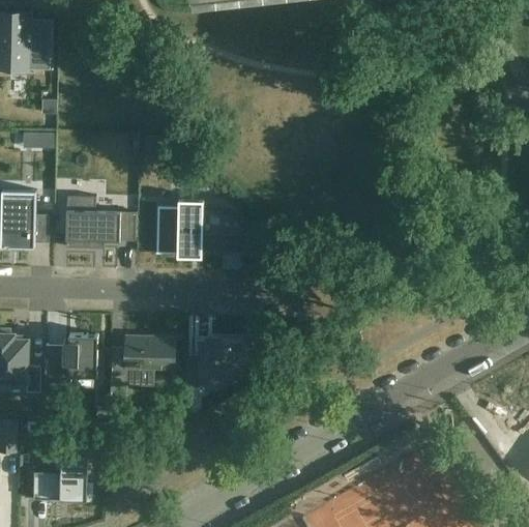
[(0,67),(29,68),(30,54),(35,54),(35,58),(52,59),(53,22),(36,21),(36,27),(30,27),(31,15),(0,13),(0,67)]
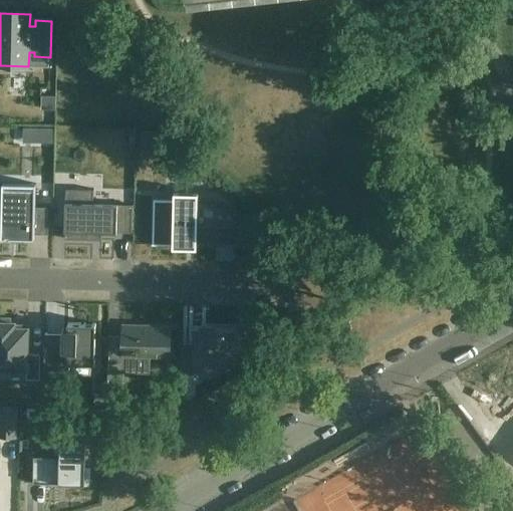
[(36,131),(35,145),(50,146),(51,131),(36,131)]
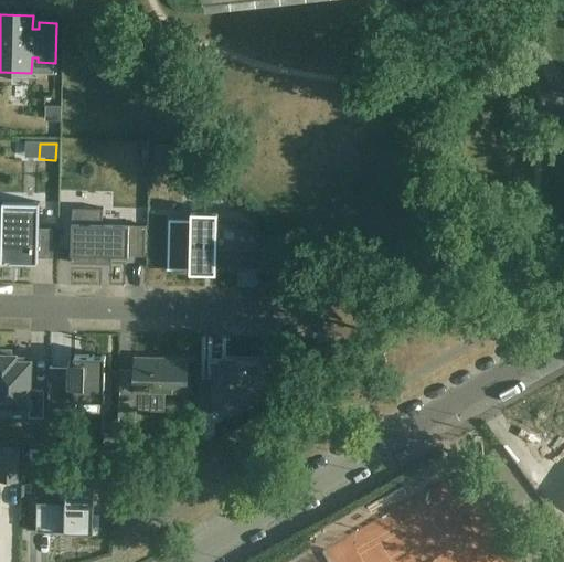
[(153,146),(153,163),(167,163),(167,147),(153,146)]
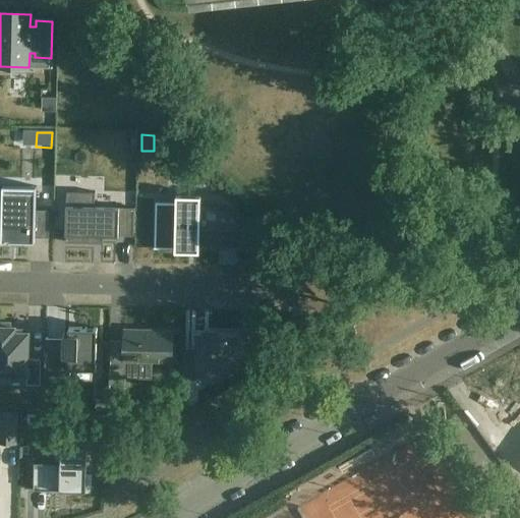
[(35,244),(35,239),(48,240),(49,212),(35,212),(36,188),(34,188),(2,188),(1,223),(1,242),(0,241),(0,243),(11,244),(10,248),(12,248),(12,244),(35,244)]
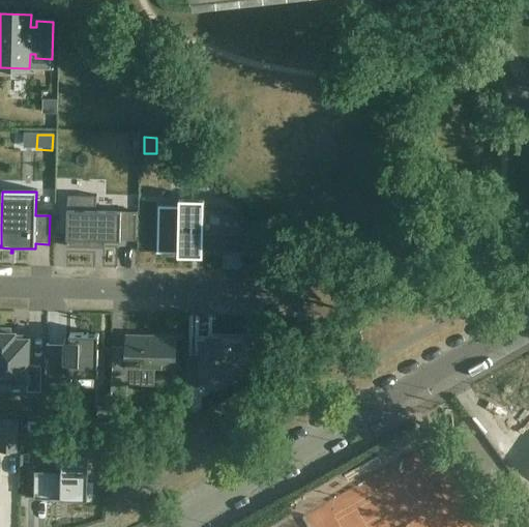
[(67,198),(65,250),(94,250),(95,241),(120,242),(120,213),(95,212),(96,198),(67,198)]
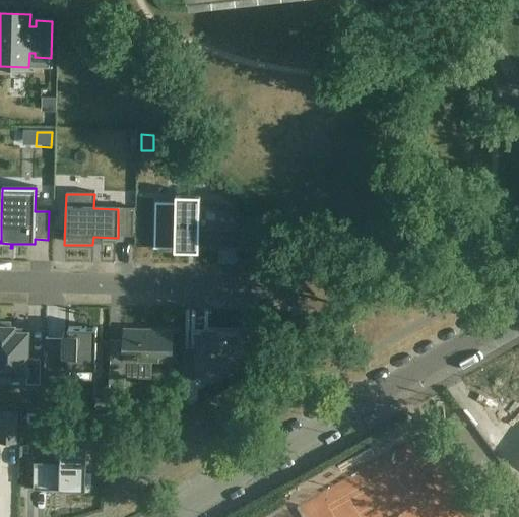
[(153,246),(153,250),(174,250),(174,253),(198,254),(199,248),(257,249),(234,220),(230,223),(216,207),(200,207),(200,198),(175,197),(175,204),(154,204),(153,246)]
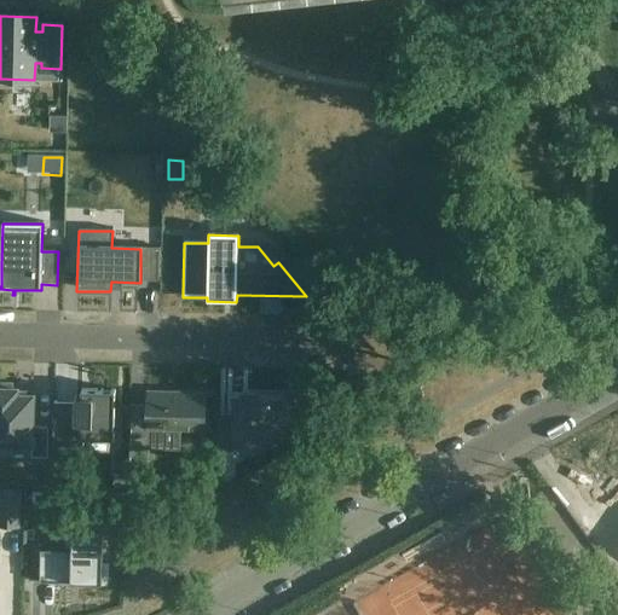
[(47,459),(47,429),(32,429),(33,398),(17,398),(17,392),(12,390),(12,386),(0,384),(0,446),(32,447),(30,459),(47,459)]
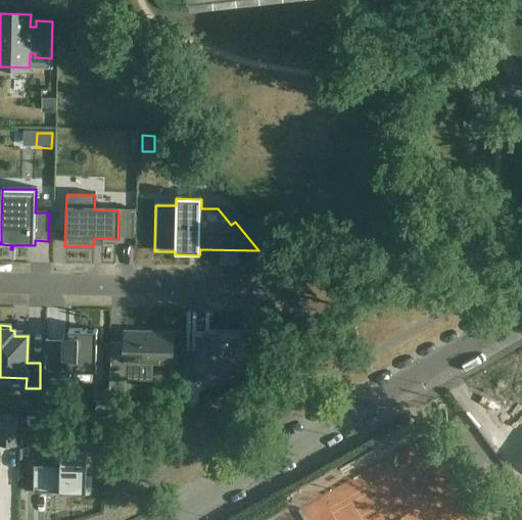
[(45,341),(44,379),(69,380),(69,372),(96,372),(97,332),(68,331),(68,337),(64,337),(64,336),(63,336),(63,342),(45,341)]
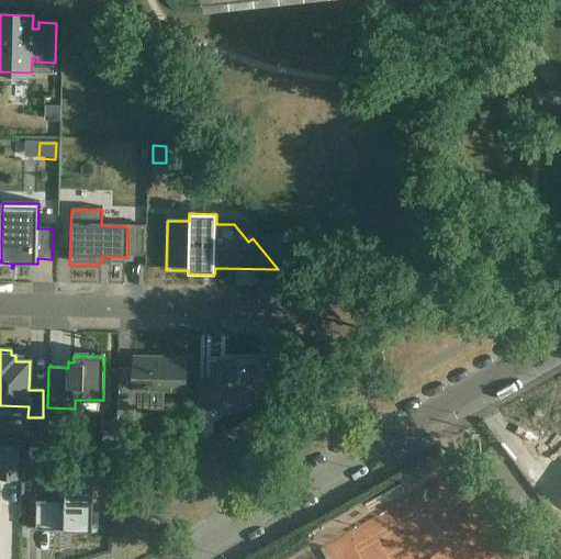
[(133,392),(186,394),(187,359),(166,359),(166,358),(164,358),(164,359),(155,359),(155,358),(154,358),(154,359),(134,358),(133,392)]
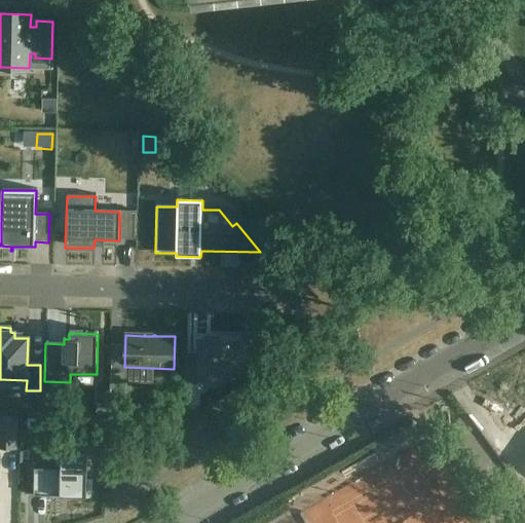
[(185,357),(184,383),(199,384),(205,380),(211,388),(264,358),(265,338),(199,337),(199,358),(185,357)]
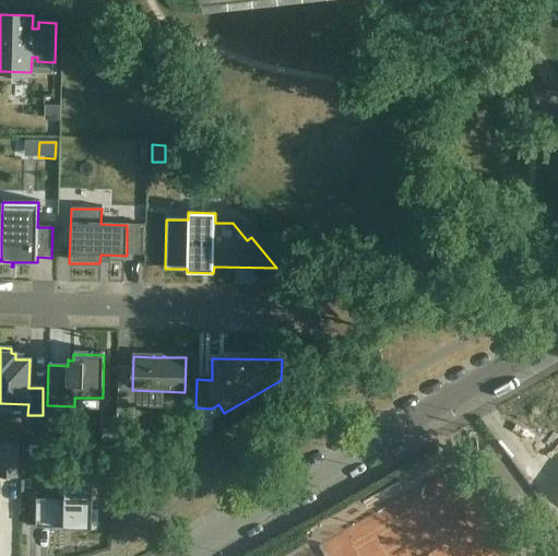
[(117,397),(116,423),(133,423),(133,397),(117,397)]
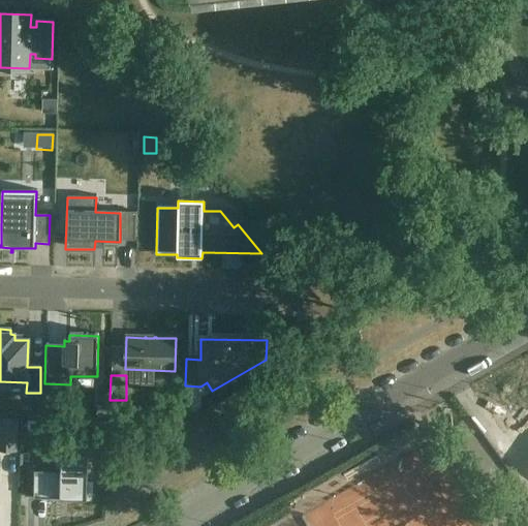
[(0,452),(17,453),(18,421),(0,420),(0,452)]
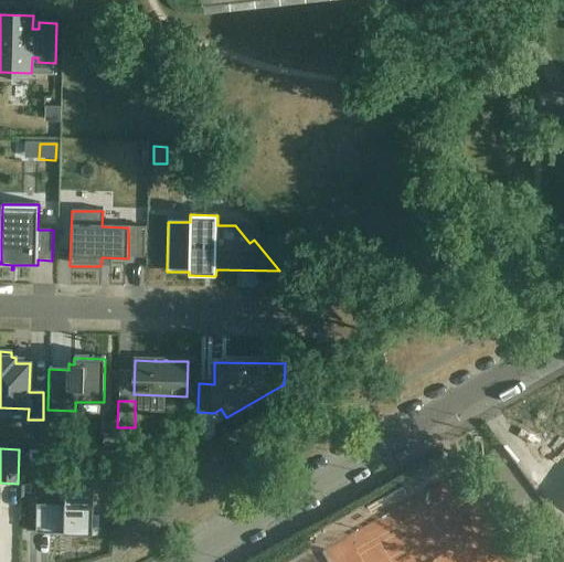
[(35,534),(51,534),(52,534),(93,536),(93,517),(93,516),(94,480),(77,479),(76,479),(65,479),(65,505),(57,505),(36,505),(35,534)]
